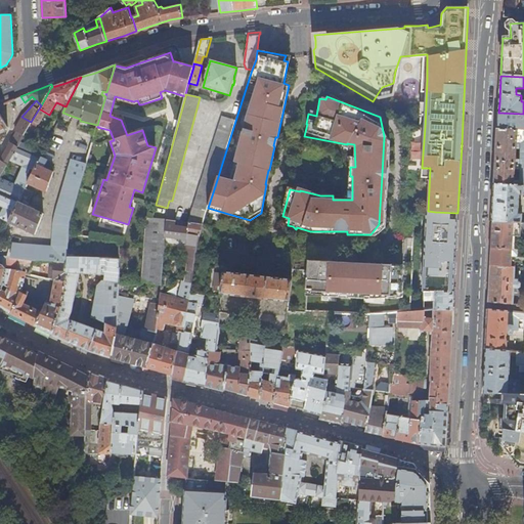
[(71,116),(63,113),(61,119),(69,121),(71,116)]
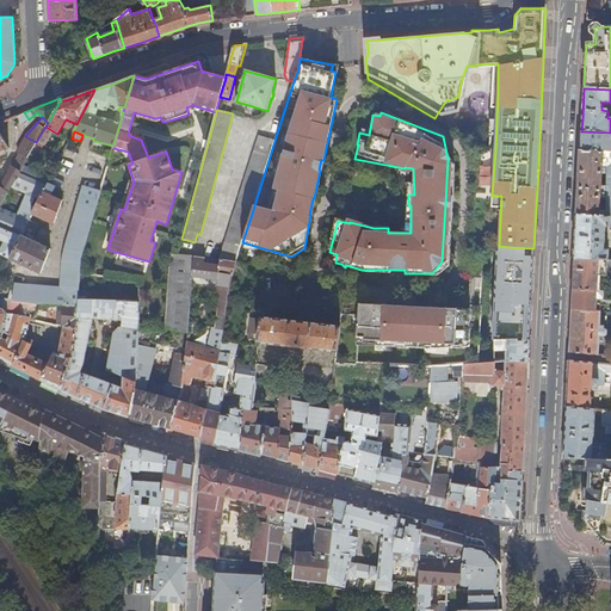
[(610,133),(581,131),(581,144),(580,152),(610,153),(610,133)]
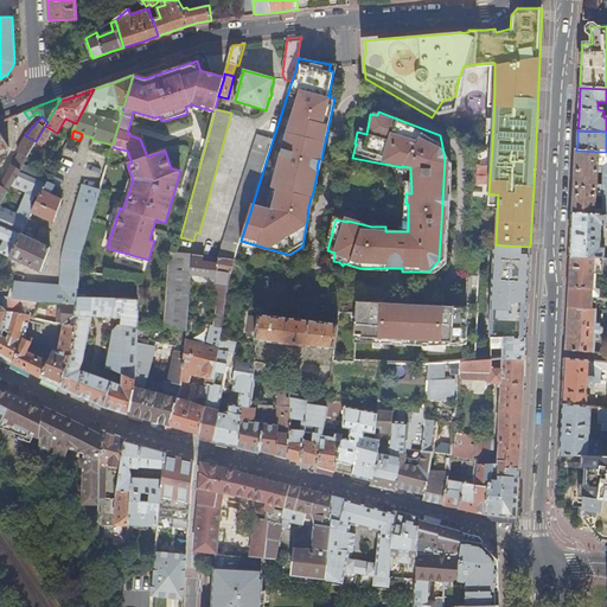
[(0,204),(20,170),(12,165),(0,186),(0,185),(0,152),(8,147),(0,133),(0,204)]
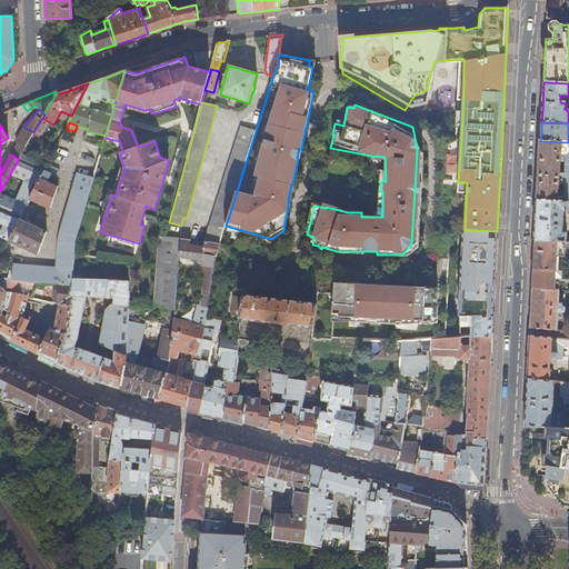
[(16,141),(26,147),(33,132),(23,127),(16,141)]
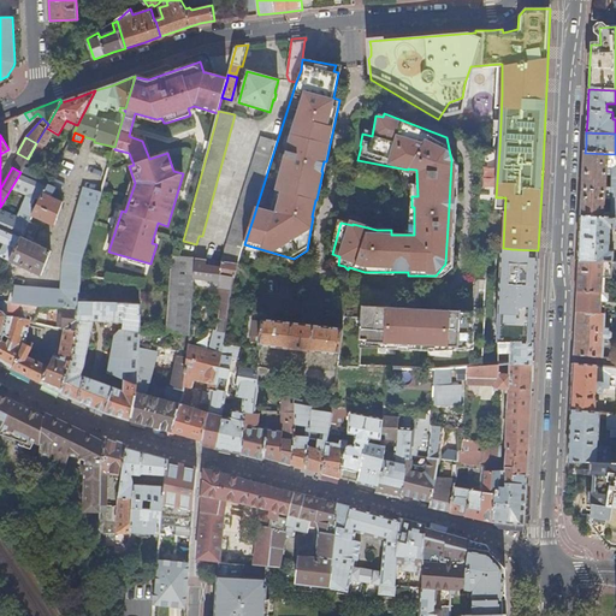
[(253,219),(277,142),(260,137),(220,261),(223,262),(237,264),(244,244),(253,219)]
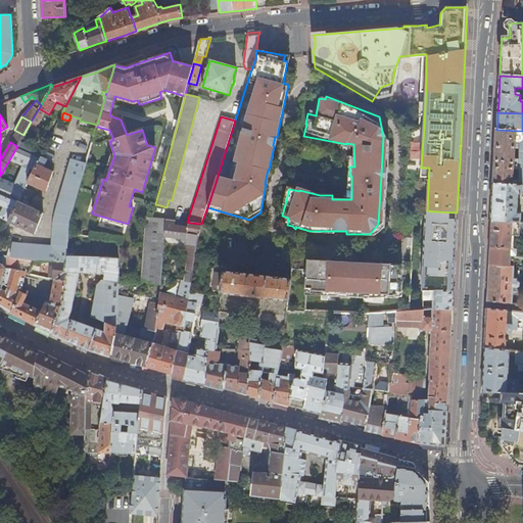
[(494,185),(522,187),(522,131),(496,130),(496,146),(495,149),(494,175),(494,185)]
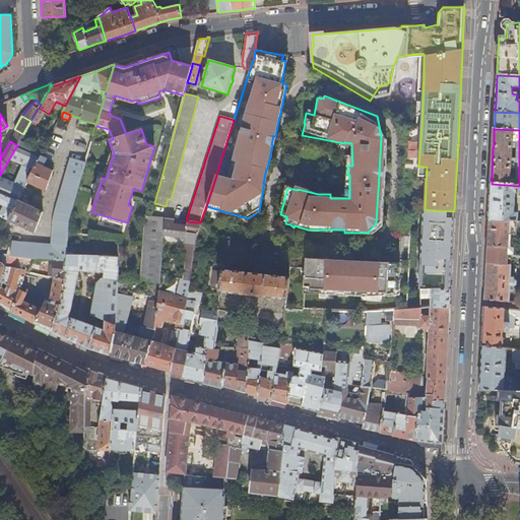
[(40,156),(26,183),(43,190),(46,190),(53,171),(43,167),(46,159),(40,156)]
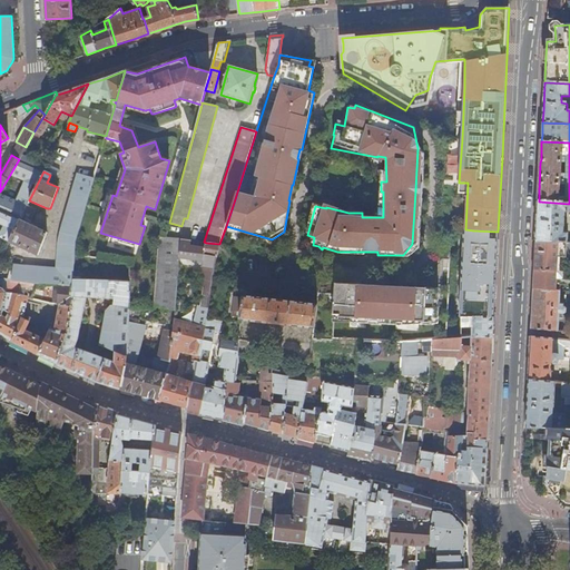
[(10,272),(9,279),(20,282),(23,282),(38,284),(39,283),(58,284),(72,285),(72,279),(75,255),(76,242),(94,178),(77,174),(58,242),(56,268),(15,265),(13,272),(10,272)]
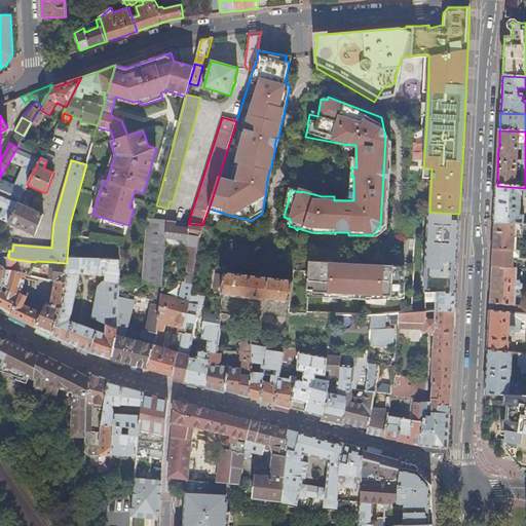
[(14,186),(0,179),(0,192),(19,201),(25,190),(27,186),(17,181),(14,186)]
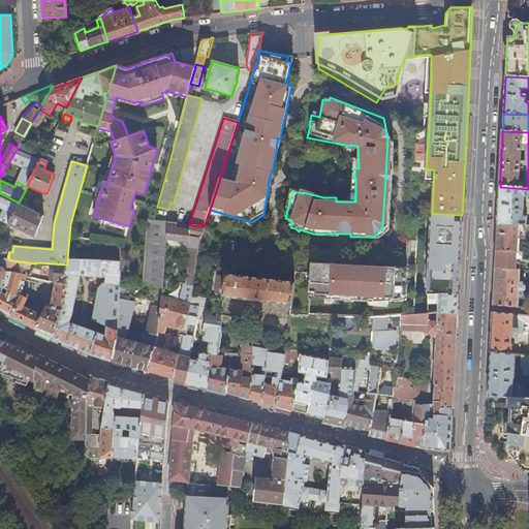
[(528,189),(500,187),(499,208),(498,224),(526,225),(527,215),(523,215),(525,199),(528,199),(528,197),(528,196),(528,189)]
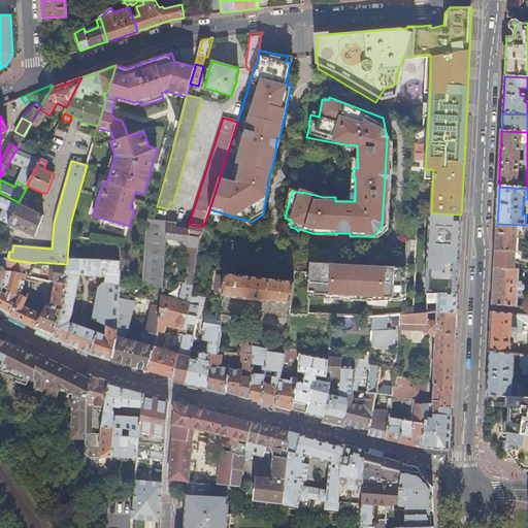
[(19,202),(8,224),(35,236),(43,215),(23,205),(25,202),(28,203),(33,194),(25,191),(19,202)]
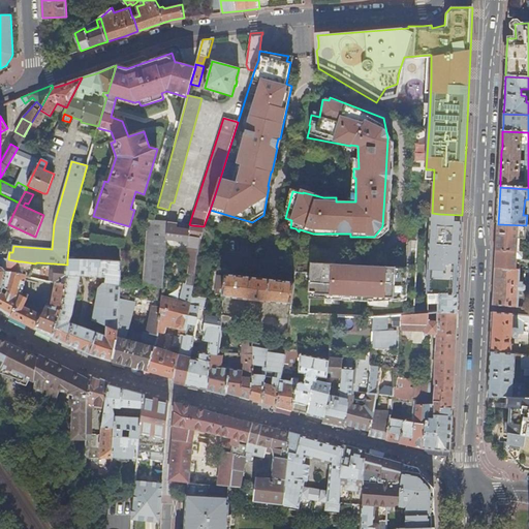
[(0,208),(3,210),(0,216),(0,220),(8,224),(19,203),(0,193),(0,208)]
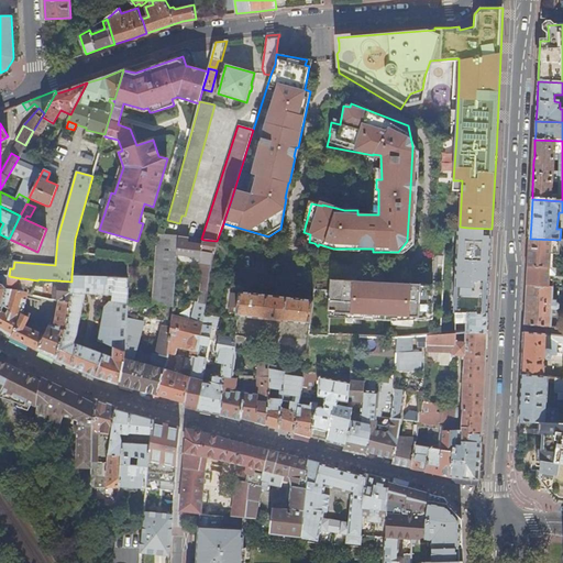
[(489,278),(492,229),(467,228),(467,239),(464,239),(464,242),(467,242),(467,246),(465,246),(464,247),(463,250),(464,252),(466,253),(466,283),(463,283),(463,282),(460,282),(460,283),(457,283),(457,293),(461,293),(460,302),(455,302),(454,313),(456,313),(487,313),(489,278)]
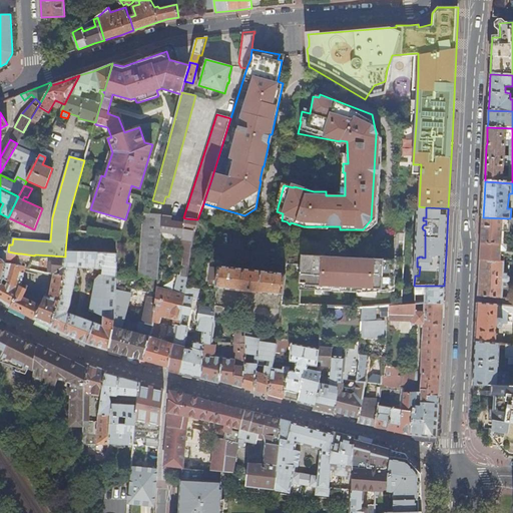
[(163,214),(149,212),(149,213),(143,212),(138,277),(141,277),(144,277),(157,280),(162,231),(163,215),(163,214)]
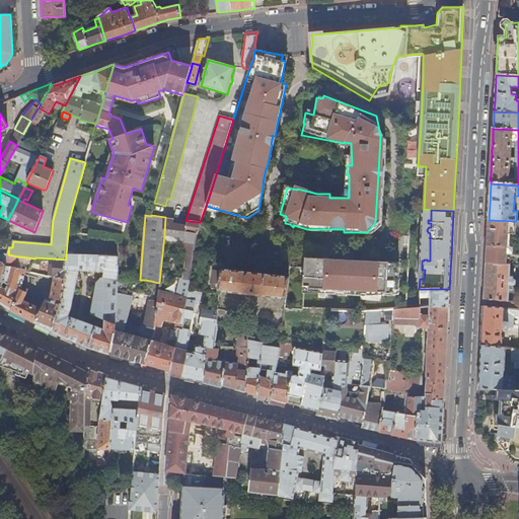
[(174,219),(165,218),(164,234),(186,236),(184,241),(196,243),(197,233),(186,232),(187,226),(173,224),(174,219)]
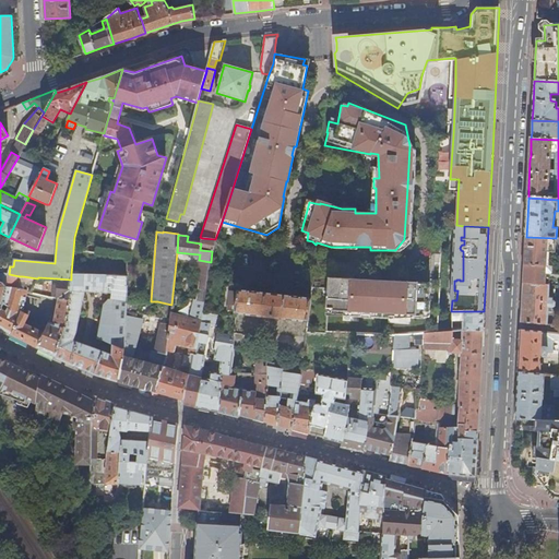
[(558,238),(556,238),(526,237),(525,251),(525,265),(551,266),(554,252),(558,252),(558,238)]
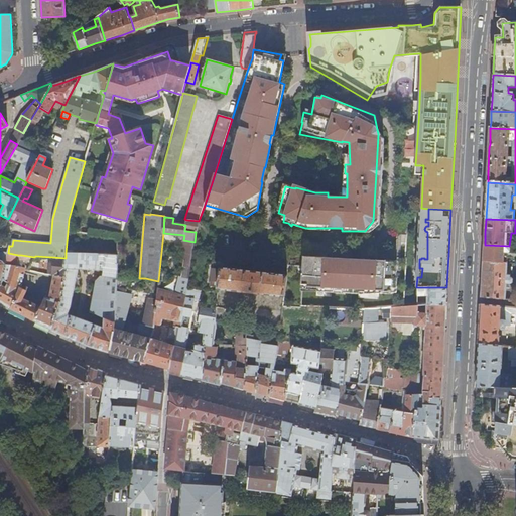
[(199,221),(186,220),(185,225),(184,231),(196,232),(197,233),(200,221),(199,221)]
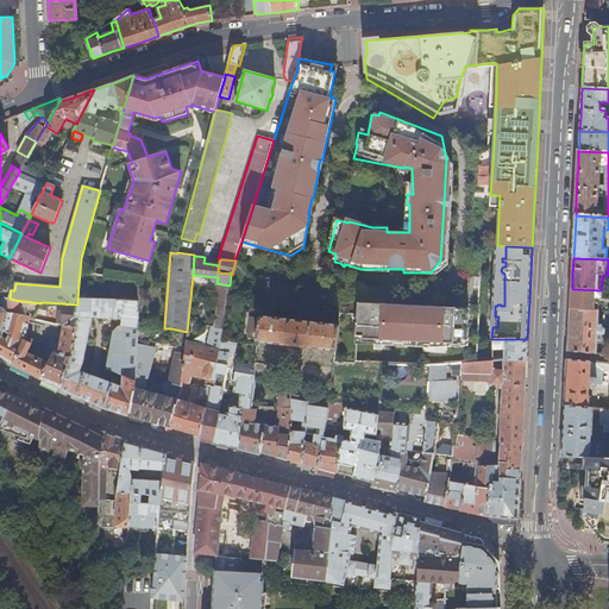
[(571,308),(600,311),(601,290),(572,289),(571,300),(571,308)]
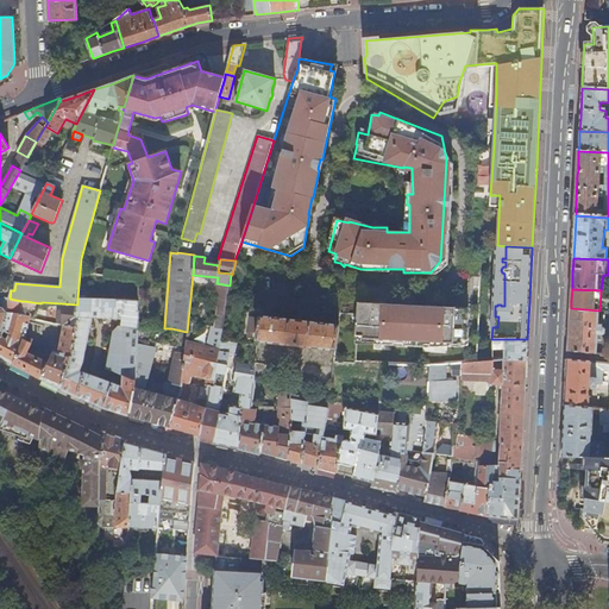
[(217,315),(225,316),(227,297),(220,296),(217,315)]
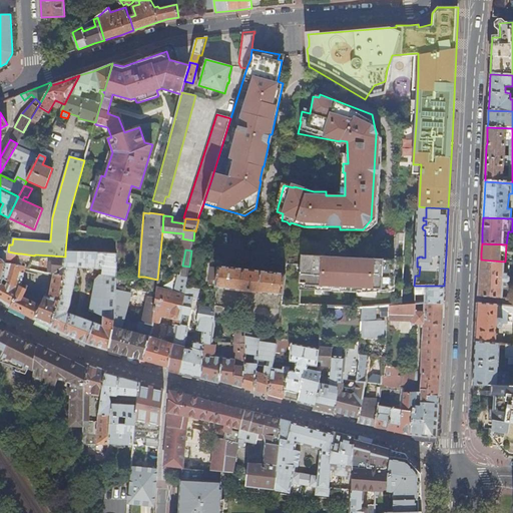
[(0,258),(0,283),(2,279),(3,276),(6,264),(8,251),(3,250),(2,260),(0,258)]
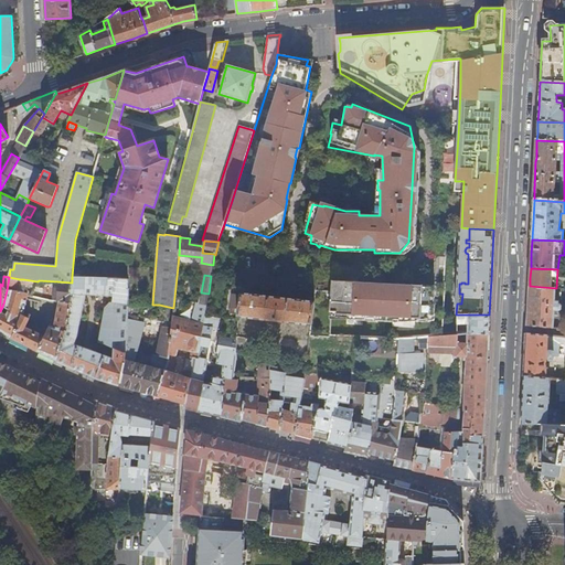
[(0,312),(0,329),(3,332),(11,338),(34,349),(56,360),(68,326),(70,318),(73,294),(72,294),(72,283),(57,281),(57,304),(55,319),(53,319),(52,320),(53,321),(52,323),(51,323),(51,326),(50,326),(44,336),(25,327),(29,318),(30,315),(27,313),(25,316),(23,315),(27,294),(18,291),(20,279),(9,277),(7,290),(3,304),(2,307),(9,310),(7,315),(0,312)]
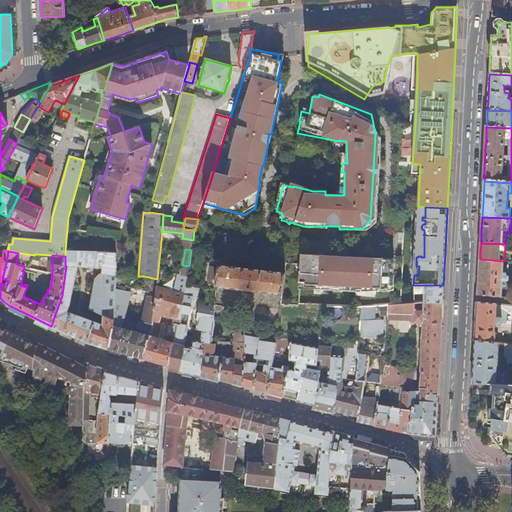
[(65,256),(65,266),(66,266),(63,288),(62,295),(51,326),(86,343),(108,350),(112,325),(113,323),(114,315),(115,292),(116,274),(116,252),(65,251),(65,256)]
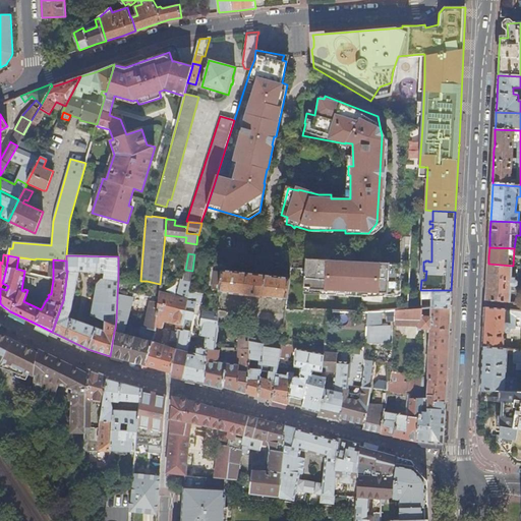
[(334,261),(292,262),(290,273),(304,273),(305,293),(320,292),(320,293),(370,293),(402,291),(402,278),(401,278),(401,259),(343,261),(343,262),(334,262),(334,261)]
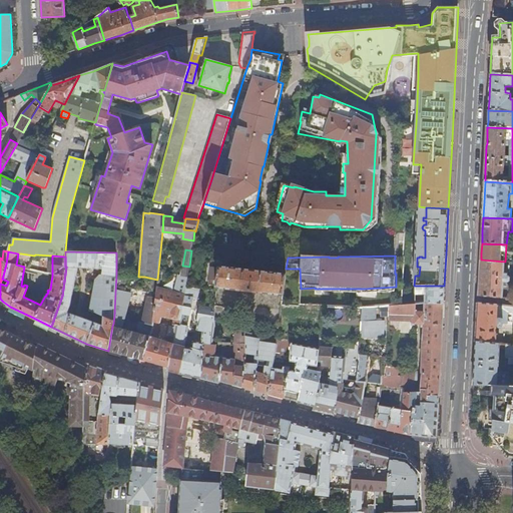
[(480,280),(479,295),(502,299),(504,287),(504,282),(507,282),(508,282),(510,281),(510,278),(507,277),(507,274),(504,274),(505,262),(481,260),(480,280)]
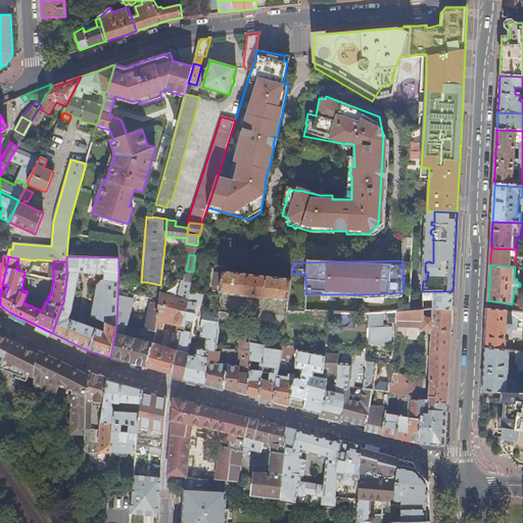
[(288,301),(291,278),(223,271),(220,293),(288,301)]
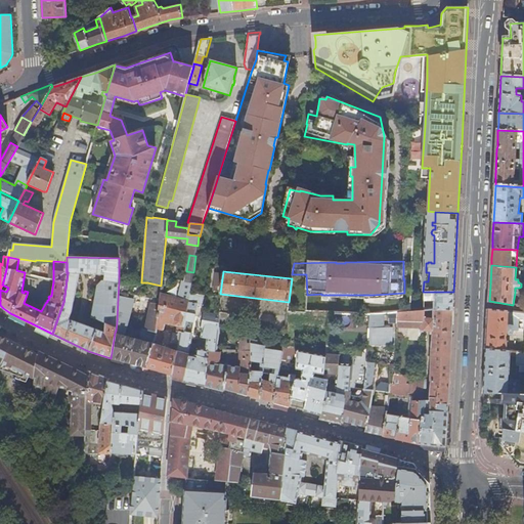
[(185,296),(189,297),(189,293),(191,279),(185,278),(183,293),(185,293),(185,296)]
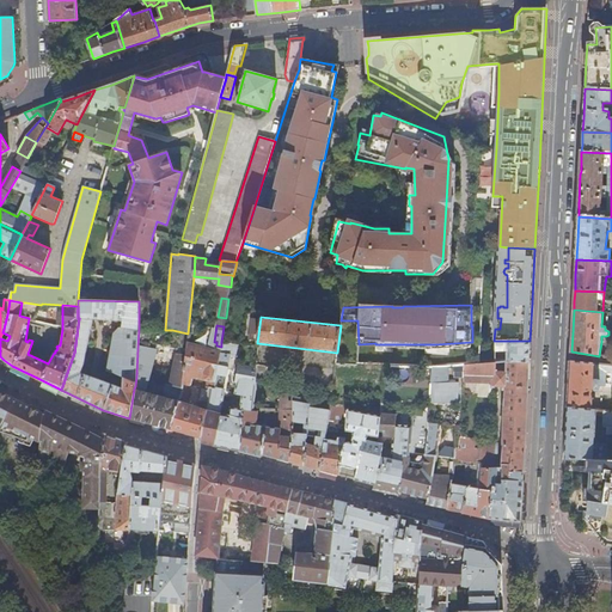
[(530,350),(530,341),(496,341),(496,349),(496,362),(497,362),(506,362),(528,362),(530,350)]
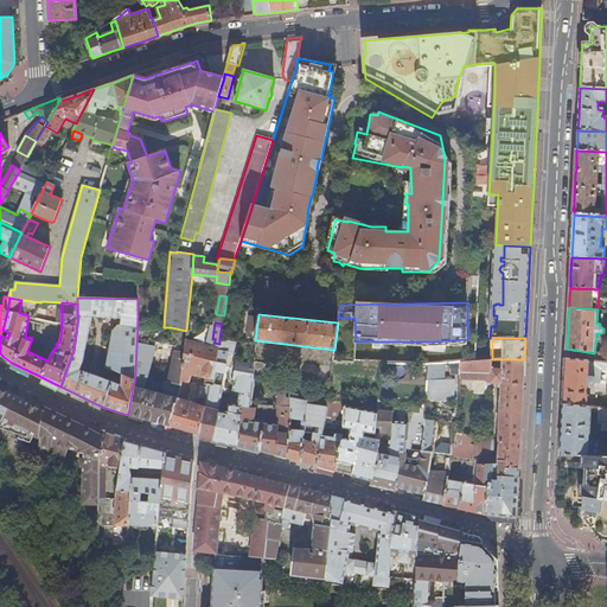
[(237,447),(237,446),(241,414),(242,407),(251,408),(253,393),(254,372),(255,363),(236,360),(234,378),(235,379),(235,389),(241,390),(240,406),(230,404),(229,406),(228,406),(227,410),(225,410),(225,411),(219,410),(228,355),(234,355),(235,340),(219,339),(219,344),(218,350),(217,355),(213,377),(213,385),(208,384),(208,388),(204,409),(200,434),(199,434),(199,438),(212,441),(212,442),(222,443),(237,447)]
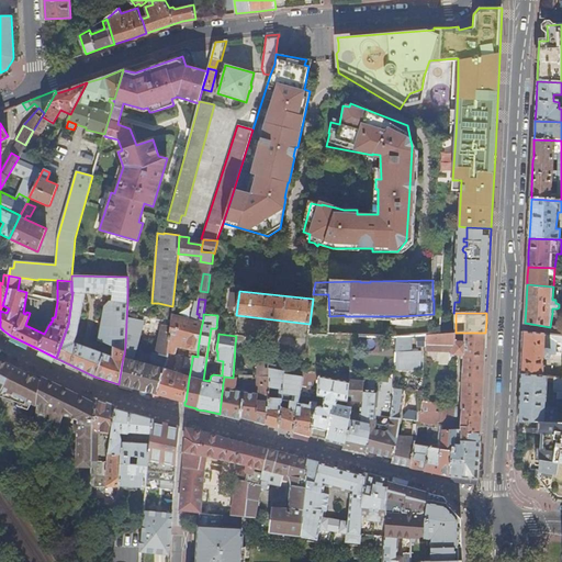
[(189,358),(192,359),(192,356),(198,357),(198,349),(201,328),(202,324),(172,315),(171,325),(168,352),(176,355),(177,347),(190,349),(189,358)]
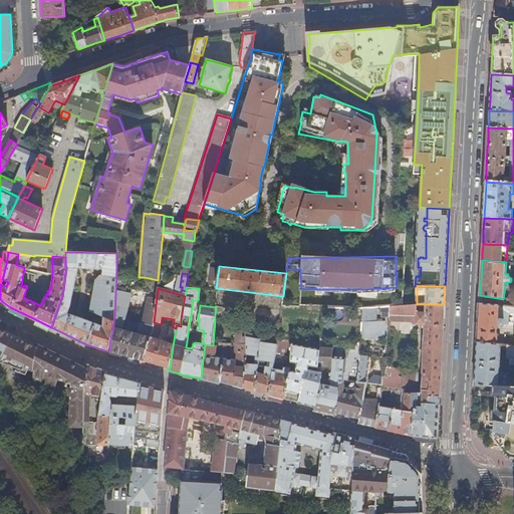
[(114,316),(113,324),(116,325),(117,322),(123,323),(131,296),(115,293),(114,316)]
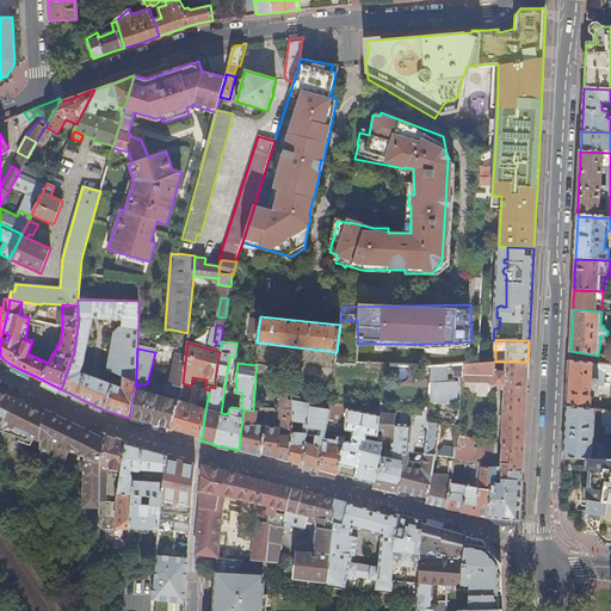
[(152,424),(171,429),(179,399),(183,393),(183,387),(183,383),(186,353),(177,352),(170,384),(167,396),(134,388),(129,418),(152,424)]
